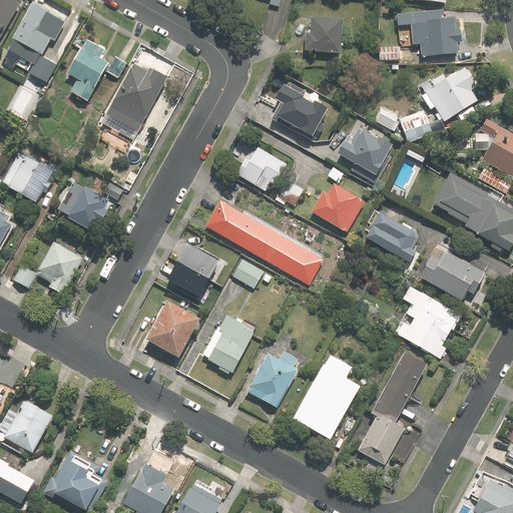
[(0,0),(0,42),(20,6),(17,4),(19,0),(0,0)]
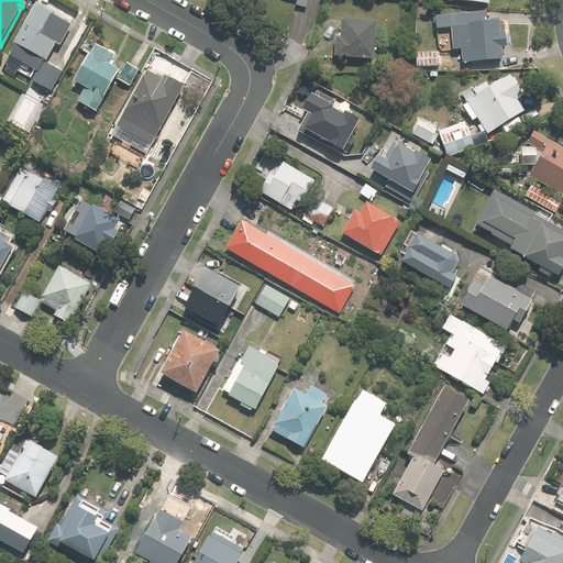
[(67,22),(36,4),(7,65),(53,92),(64,73),(45,62),(67,22)]
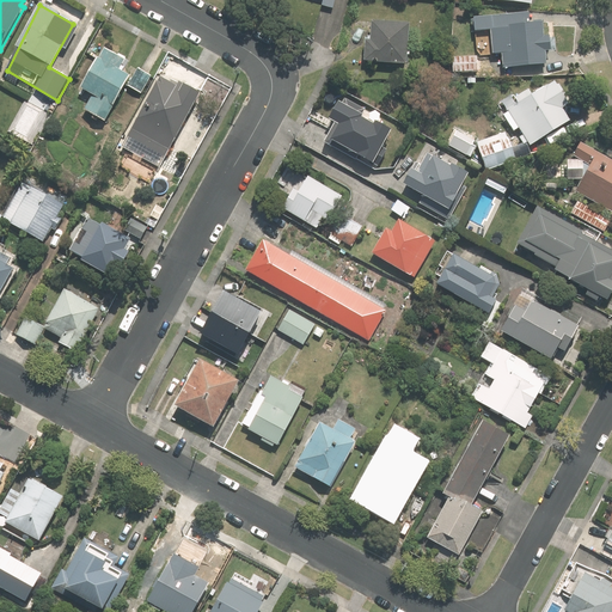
[(530,25),(530,14),(473,19),(475,34),(481,32),(482,46),(489,50),(494,50),(494,55),(501,55),(502,69),(548,66),(546,51),(555,51),(554,37),(545,38),(543,24),(530,25)]
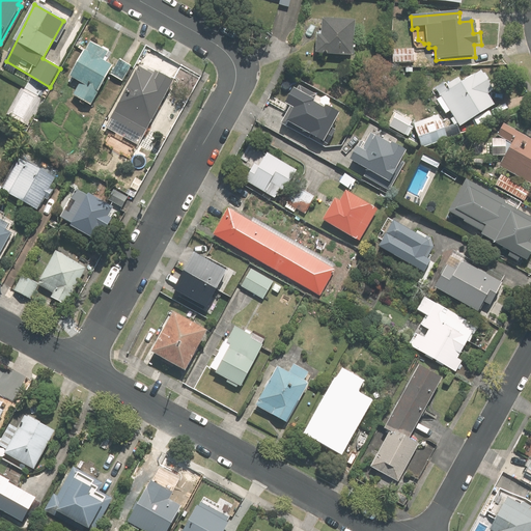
[(316,36),(315,55),(353,57),(355,23),(323,21),(322,36),(316,36)]
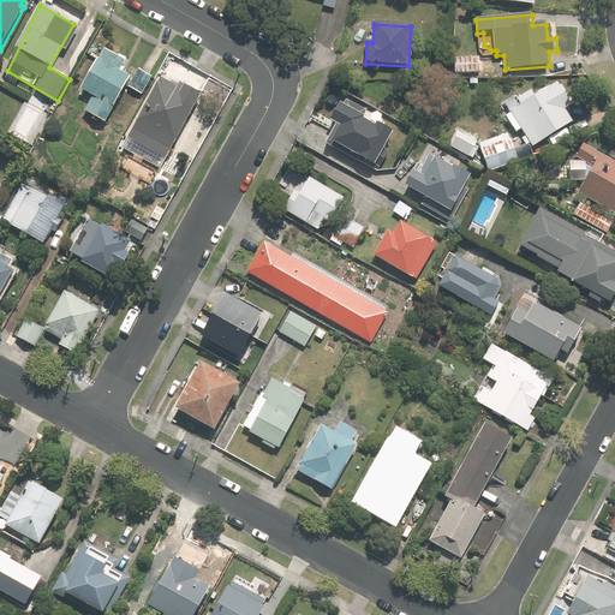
[(125,61),(105,51),(100,60),(97,60),(81,90),(93,96),(84,112),(105,123),(113,108),(130,77),(119,71),(125,61)]
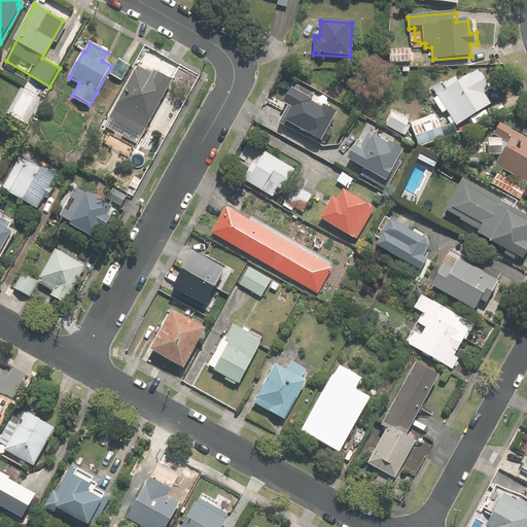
[(411,50),(390,50),(389,62),(410,63),(411,50)]
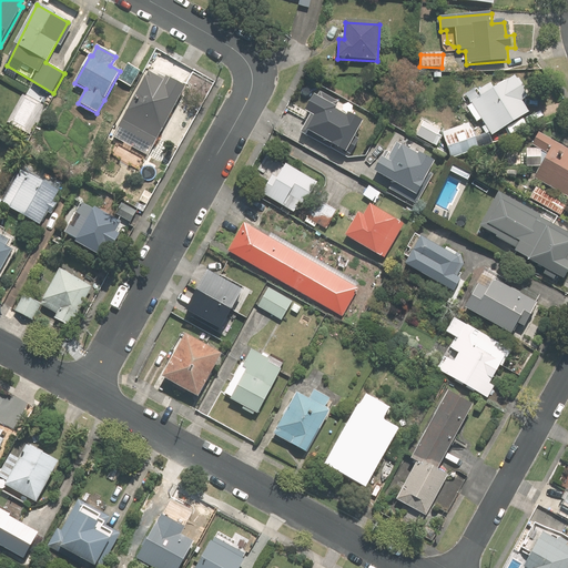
[(141,71),(127,64),(118,80),(132,88),(141,71)]
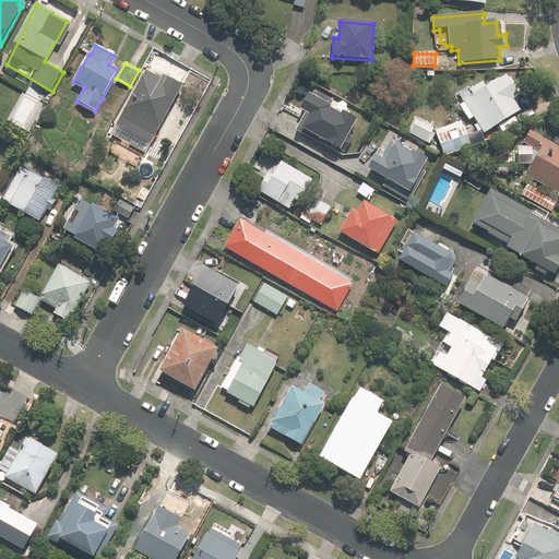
[(145,72),(116,126),(151,145),(182,87),(167,79),(165,83),(145,72)]
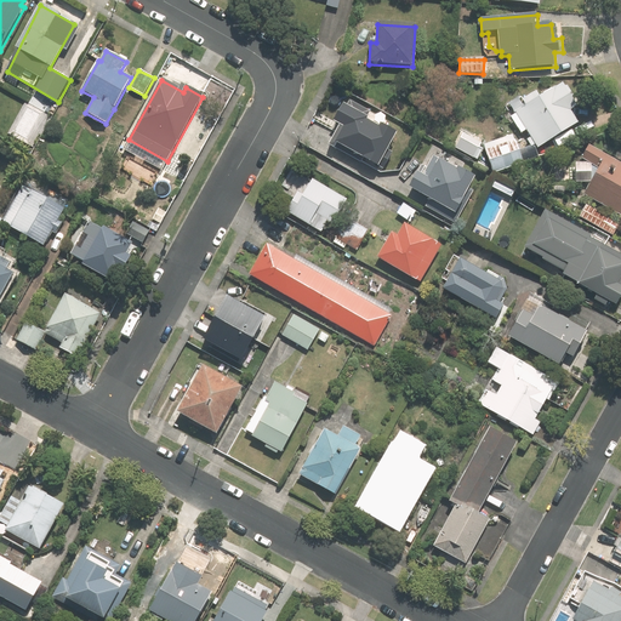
[(577,109),(563,85),(541,97),(537,91),(523,101),(527,107),(514,113),(517,115),(511,119),(520,135),(525,131),(536,149),(579,124),(571,113),(577,109)]
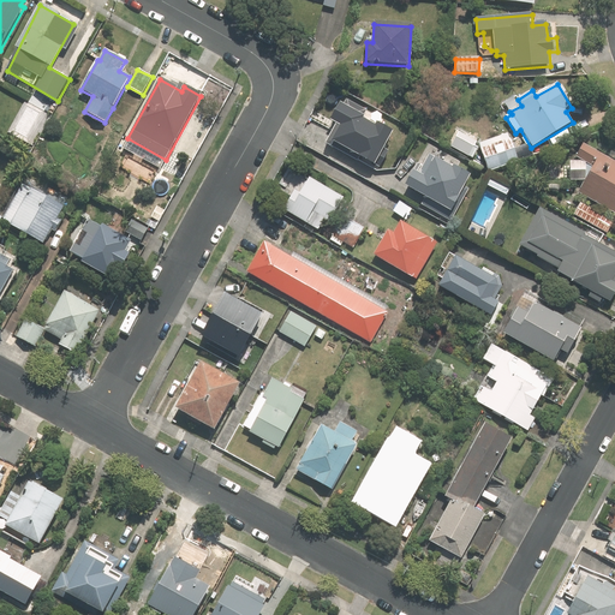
[(365,117),(368,111),(345,99),(332,123),(328,121),(318,137),(360,161),(362,159),(376,166),(381,157),(386,160),(390,151),(386,148),(394,131),(365,117)]
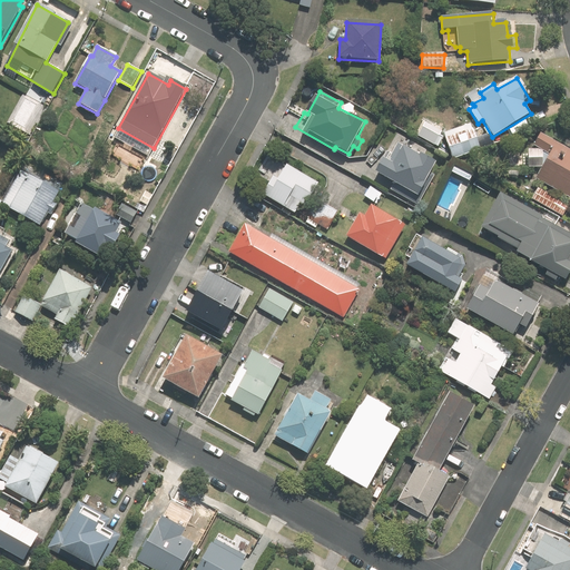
[(443,130),(425,123),(419,136),(435,145),(443,130)]
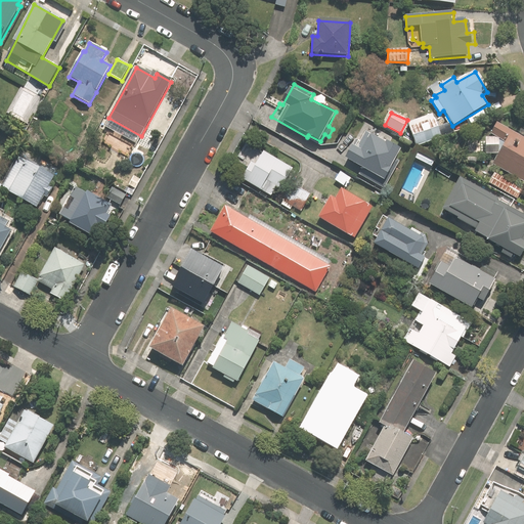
[(417,145),(441,137),(433,113),(408,122),(417,145)]
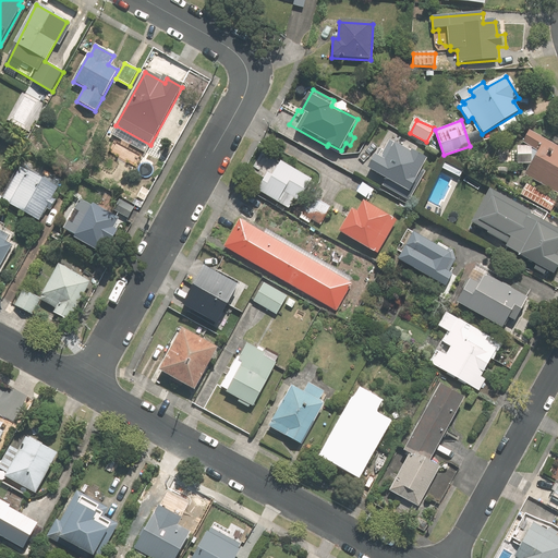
[(557,147),(529,131),(522,144),(537,153),(524,176),(557,194),(557,147)]
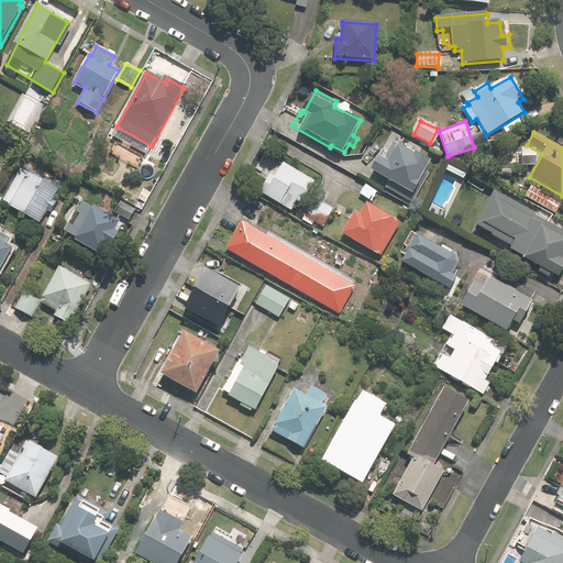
[(414,153),(393,143),(385,158),(378,157),(372,170),(390,180),(386,188),(415,202),(431,173),(426,169),(432,159),(415,151),(414,153)]
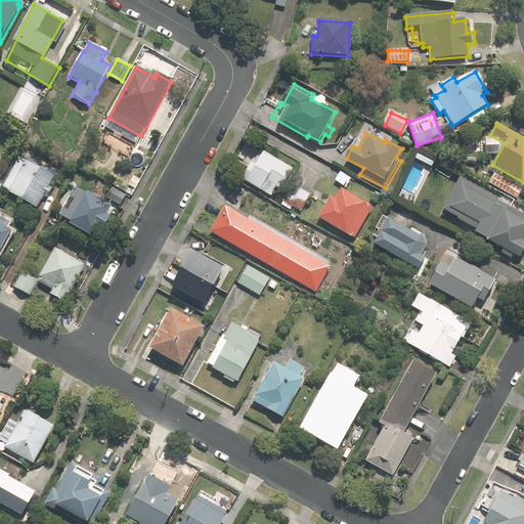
[(293,169),(260,151),(253,164),(252,163),(241,182),(270,198),(275,188),(280,190),(286,181),(290,184),(296,173),(292,171),(293,169)]
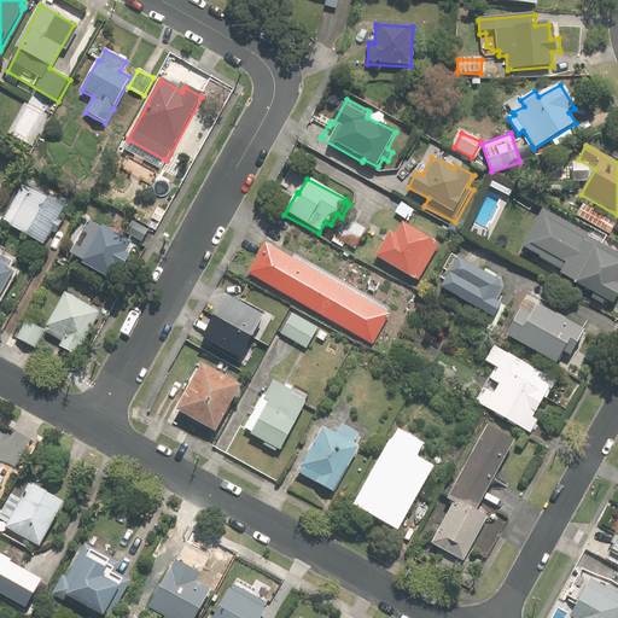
[(54,234),(62,223),(56,220),(62,209),(22,186),(3,221),(11,226),(10,227),(42,245),(50,232),(54,234)]
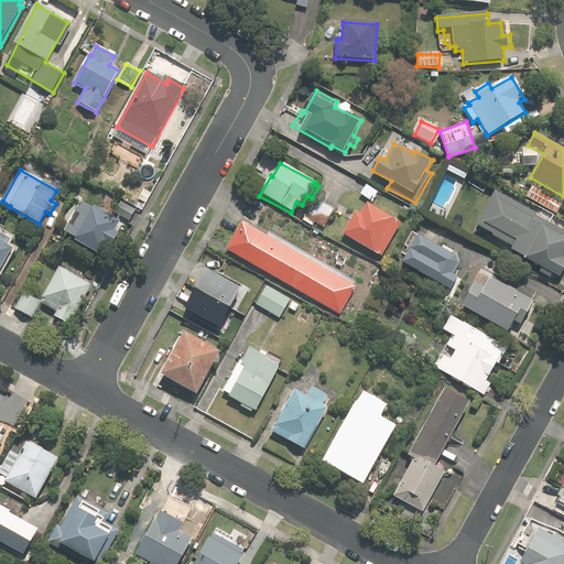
[(378,193),(366,185),(360,195),(372,203),(378,193)]
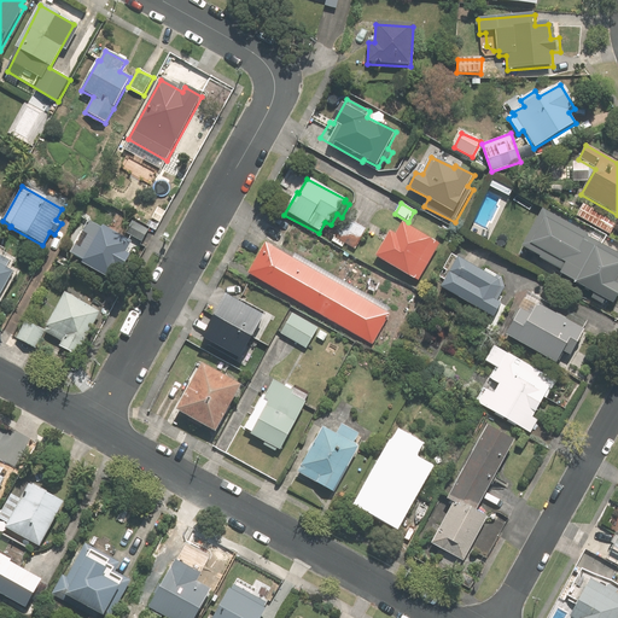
[(583,204),(577,216),(611,235),(617,223),(583,204)]
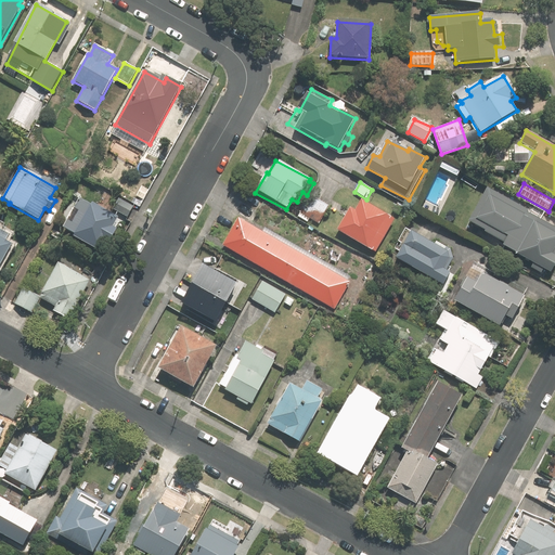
[(554,256),(554,228),(528,214),(530,210),(487,186),(466,222),(503,243),(502,245),(508,249),(507,249),(534,265),(532,269),(541,274),(543,270),(551,274),(554,267),(554,258),(554,256)]
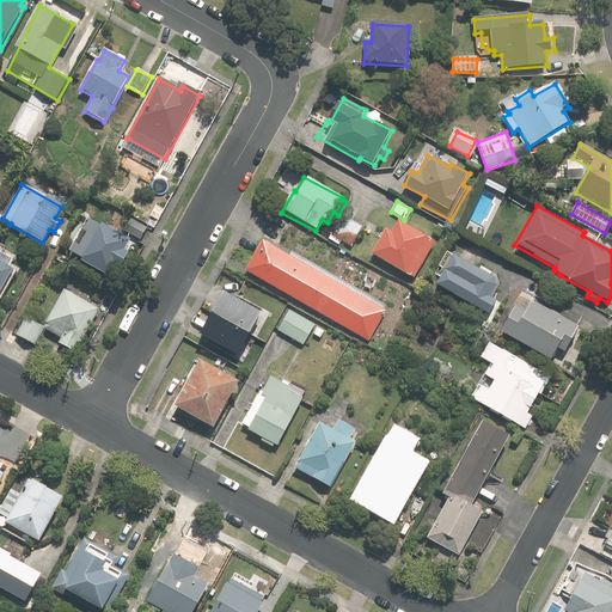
[(352,248),(362,227),(342,216),(332,236),(352,248)]
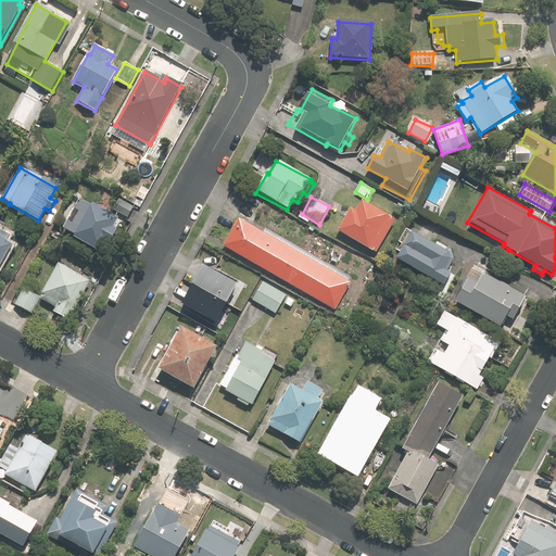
[(91,207),(80,201),(63,230),(74,237),(74,239),(100,253),(105,243),(109,245),(117,230),(114,229),(118,219),(92,205),(91,207)]
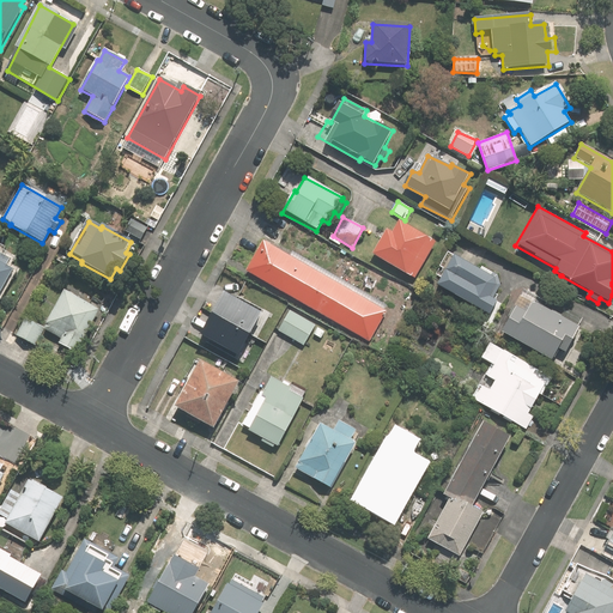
[(386,230),(372,255),(417,280),(437,243),(400,222),(393,234),(386,230)]
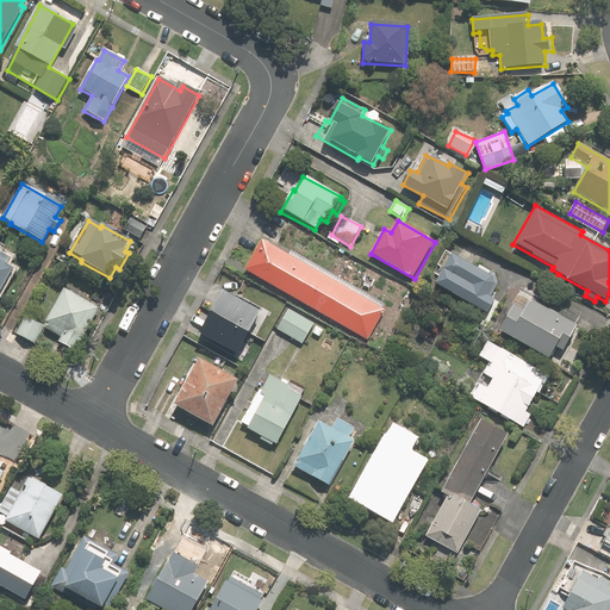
[(443,228),(436,224),(431,232),(439,237),(443,228)]
